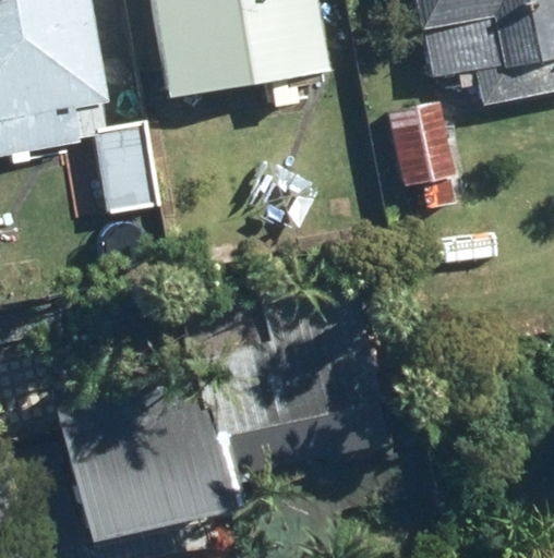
[(0,0),(0,157),(80,143),(73,109),(110,102),(89,0),(0,0)]
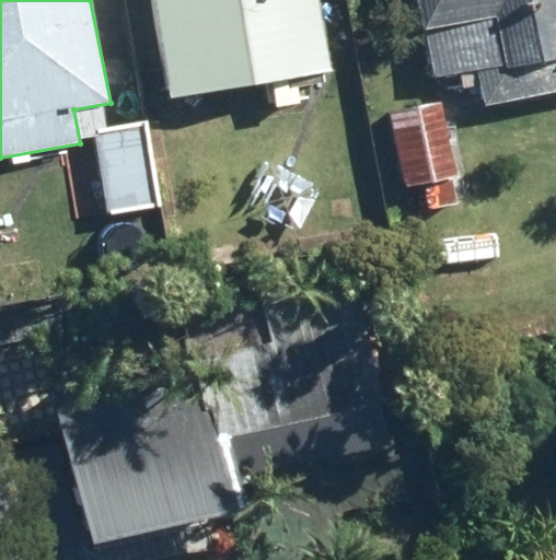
[(151,0),(172,102),(331,71),(316,0),(151,0)]
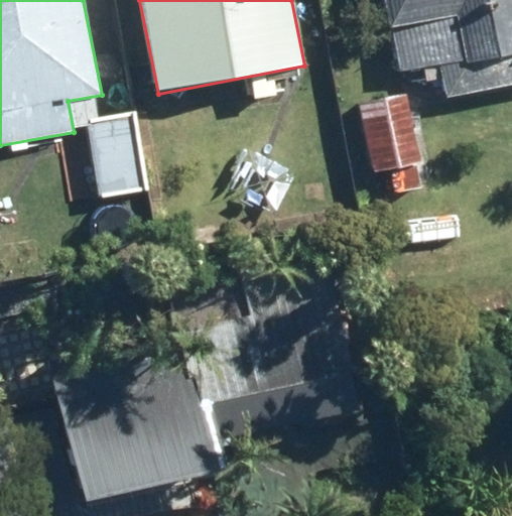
[(511,0),(379,0),(396,76),(439,68),(445,100),(511,86),(511,0)]
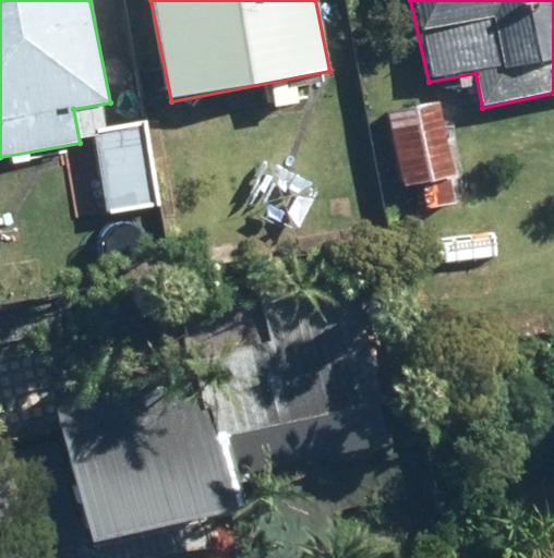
[(390,108),(406,186),(458,177),(443,97),(390,108)]
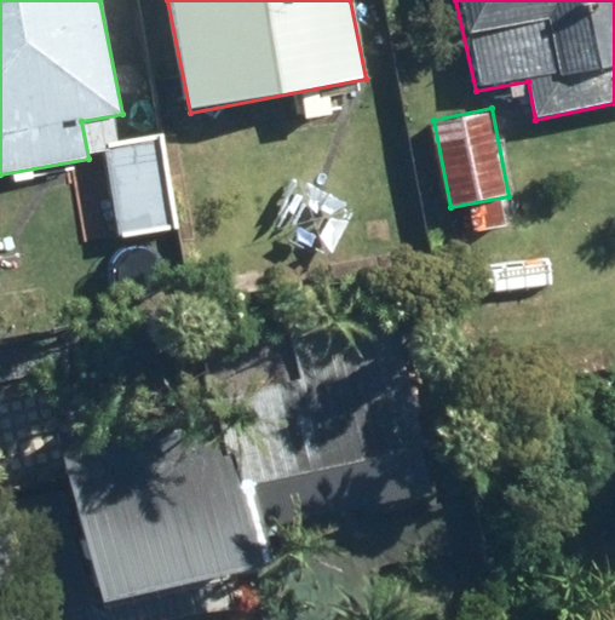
[(104,142),(122,239),(182,227),(162,130),(104,142)]
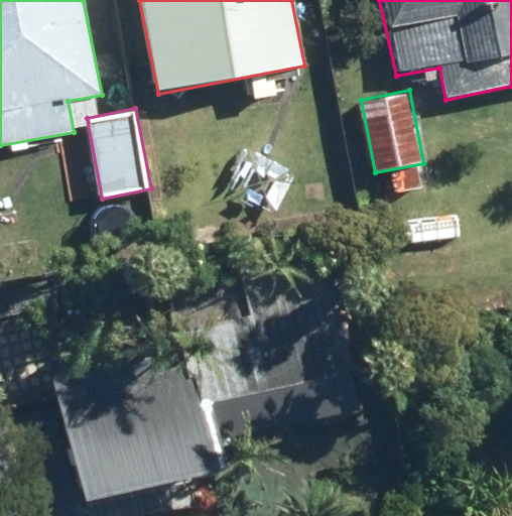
[(0,404),(0,508),(1,515),(7,515),(232,470),(218,400),(358,371),(334,255),(244,273),(253,316),(44,360),(52,394),(0,404)]
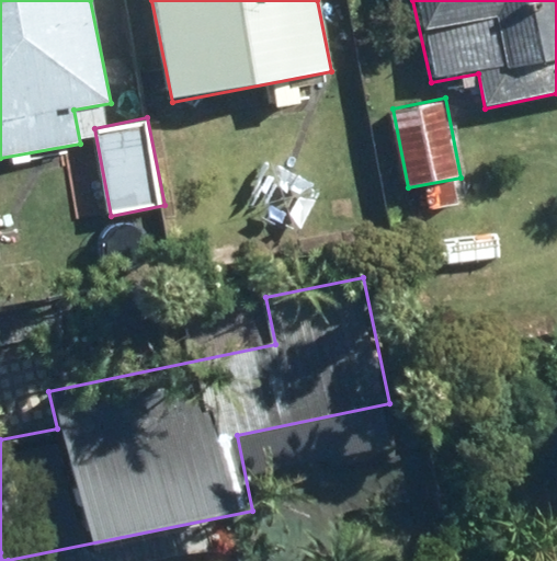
All buildings are outlined.
